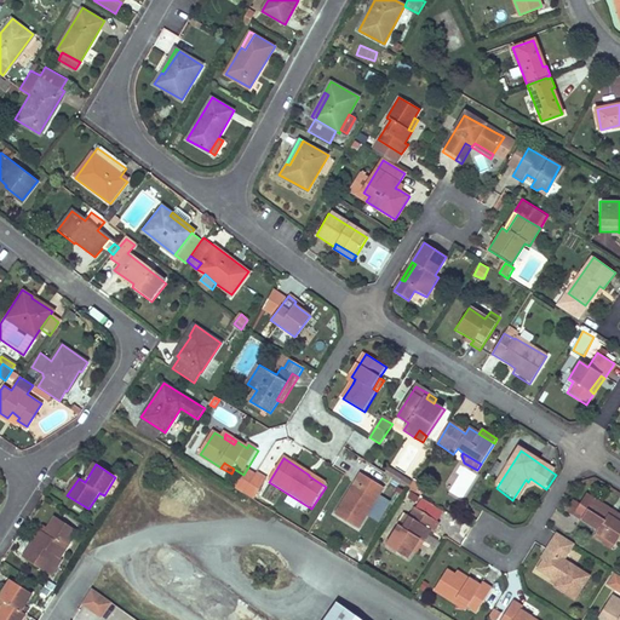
[(401,476),(390,470),(386,476),(397,483),(401,476)]
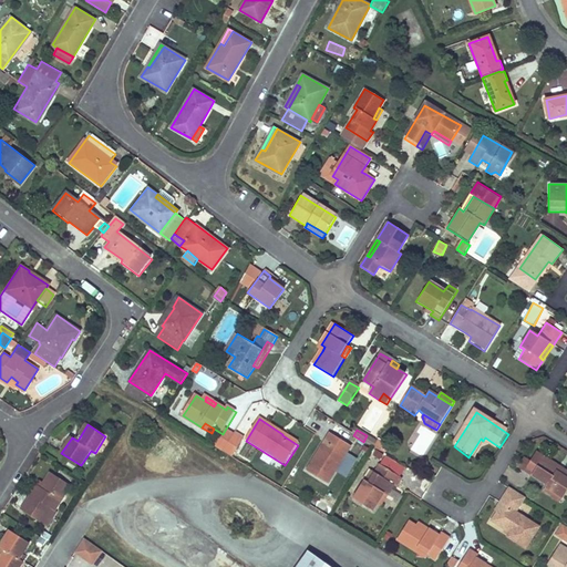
[(232,459),(243,439),(235,434),(223,453),(232,459)]
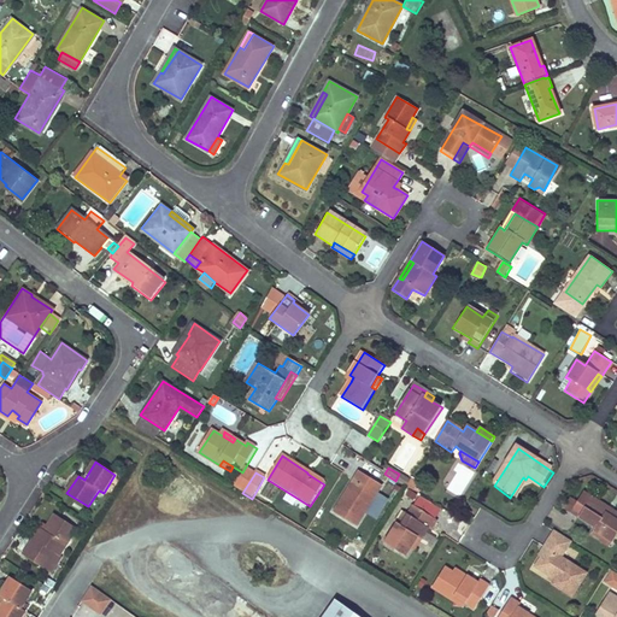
[(376,485),(359,474),(353,482),(356,485),(346,499),(344,498),(334,515),(357,528),(377,497),(371,493),(376,485)]
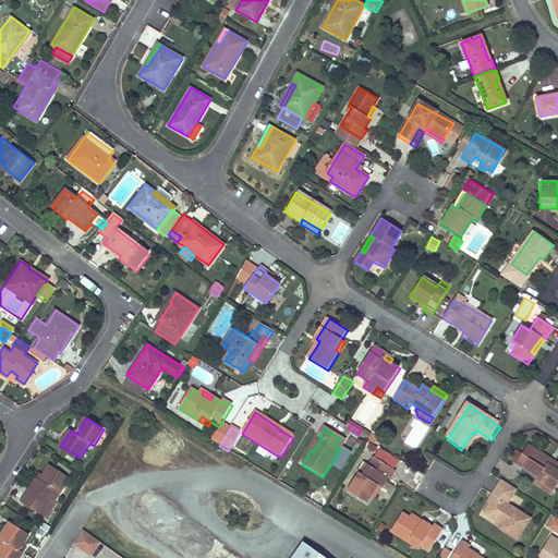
[(371,435),(361,428),(358,435),(367,441),(371,435)]
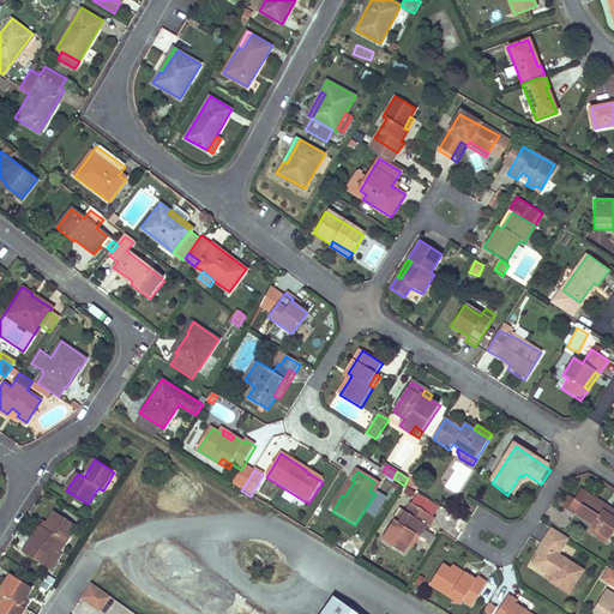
[(541,485),(525,474),(523,477),(539,488),(541,485)]
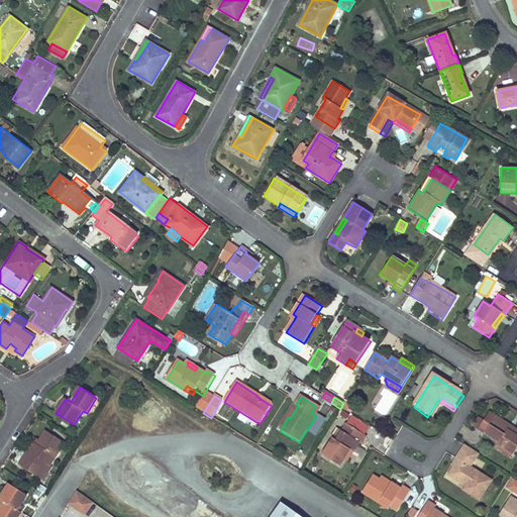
[(440,402),(438,400),(427,417),(430,419),(440,402)]
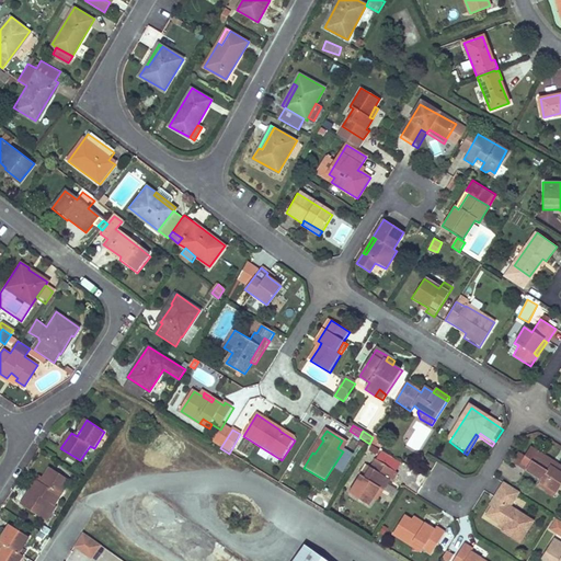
[(323,441),(321,438),(312,453),(315,454),(323,441)]
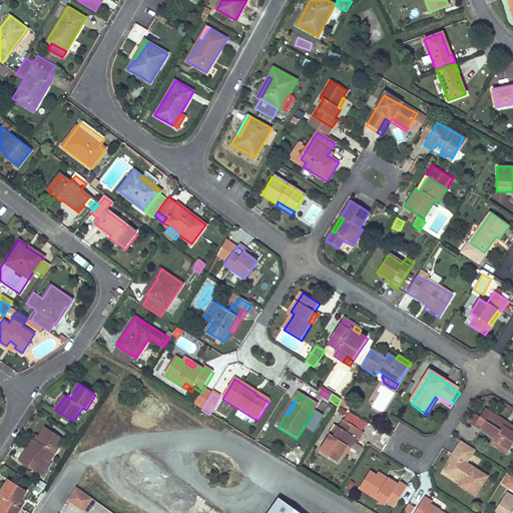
[(318,406),(313,403),(309,410),(314,413),(318,406)]
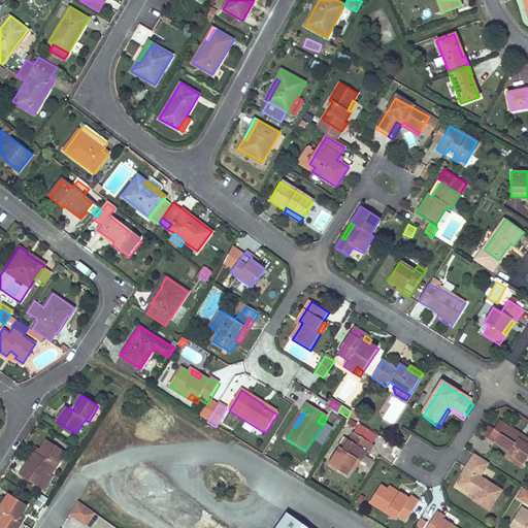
[(521,436),(499,423),(493,432),(488,440),(508,453),(504,459),(513,464),(516,460),(523,465),(527,457),(527,447),(518,441),(521,436)]
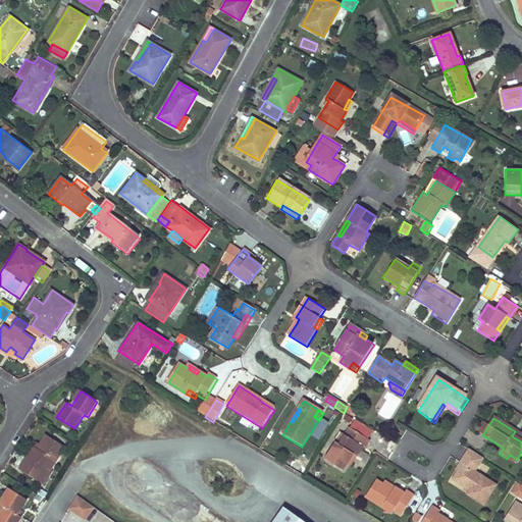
[(481,423),(477,431),(482,435),(487,427),(481,423)]
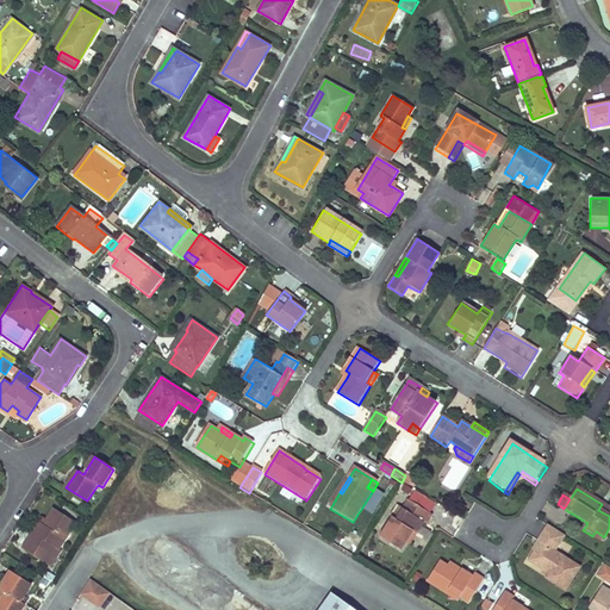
[(431,517),(409,502),(403,511),(396,522),(393,518),(380,539),(400,552),(405,543),(412,533),(416,536),(423,526),(424,527),(431,517)]
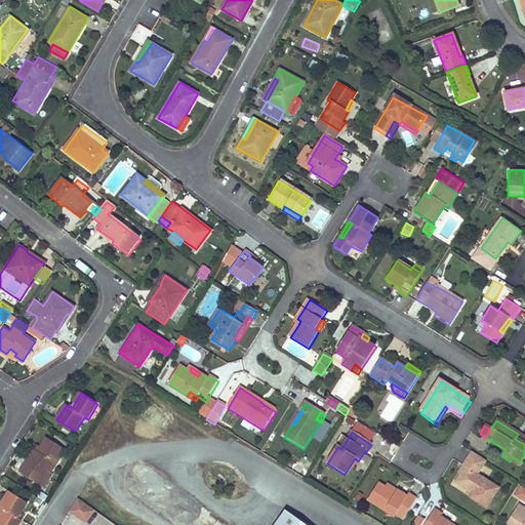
[(524,438),(518,434),(515,439),(524,444),(524,438)]
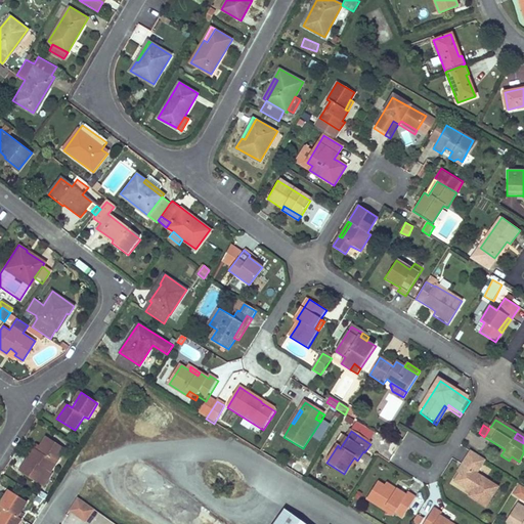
[(346,439),(343,437),(338,445),(340,448),(346,439)]
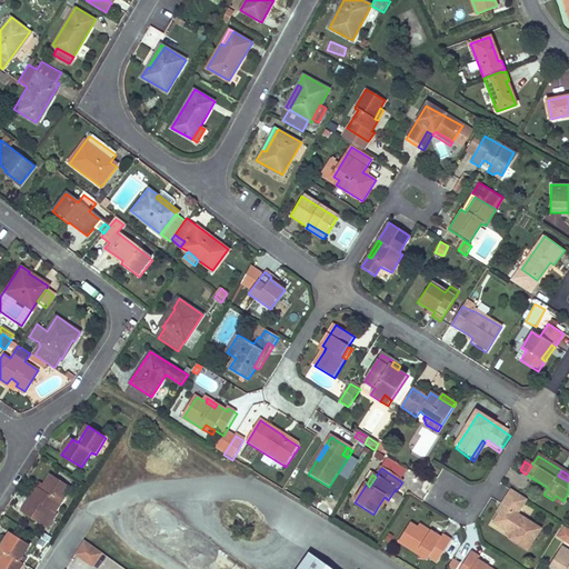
[(73,489),(52,476),(42,490),(39,488),(22,513),(38,523),(43,515),(48,517),(52,511),(57,513),(73,489)]
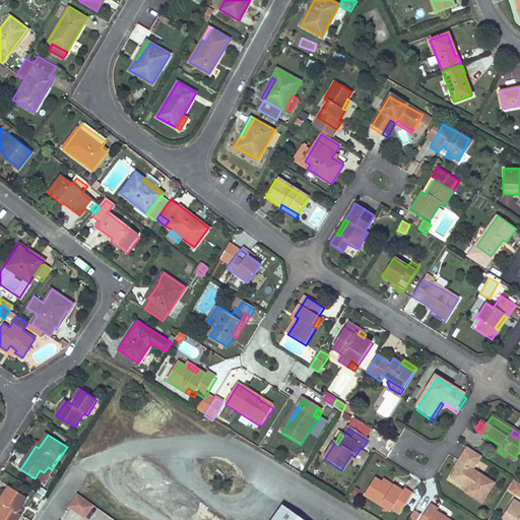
[(481,458),(466,448),(457,463),(453,468),(455,470),(450,478),(462,485),(467,489),(465,492),(464,494),(481,504),(495,484),(479,474),(473,470),(478,461),(481,458)]
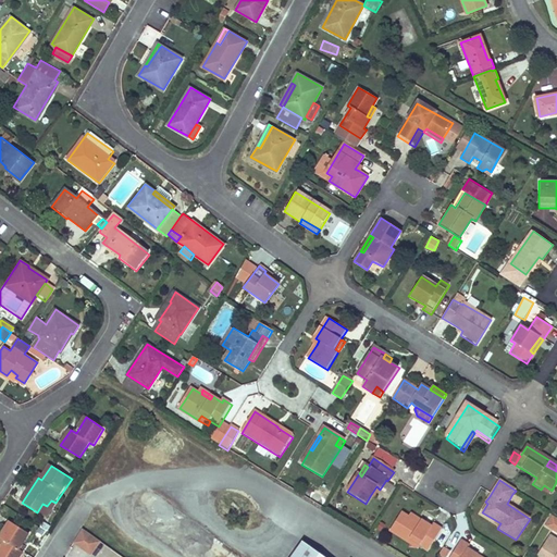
[(552,491),(544,485),(541,490),(549,494),(552,491)]
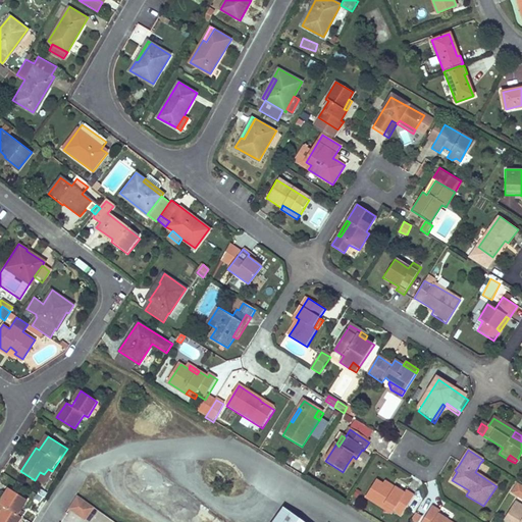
[(356,459),(353,456),(347,465),(351,468),(356,459)]
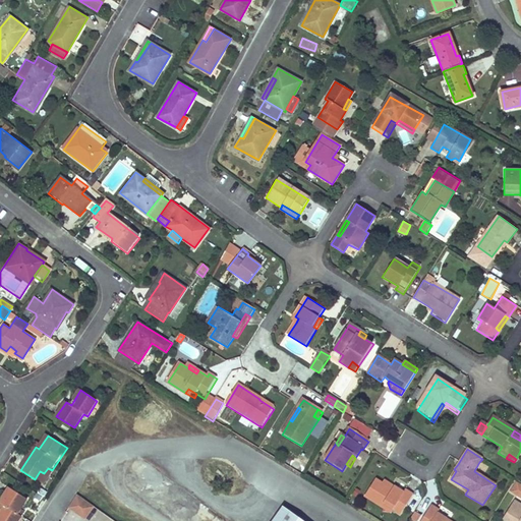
[(485,466),(479,462),(474,471),(480,475),(485,466)]
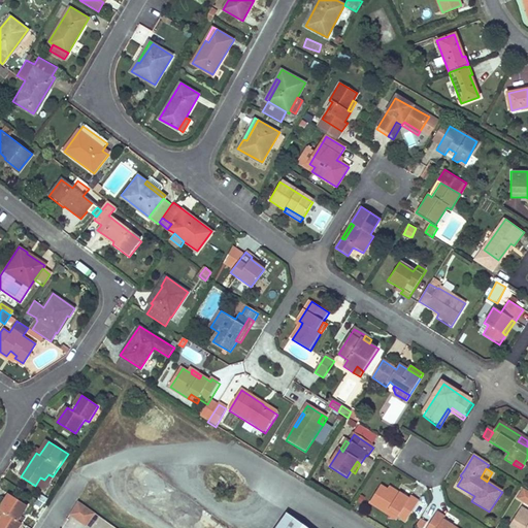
[(53,476),(48,474),(44,480),(40,477),(35,486),(45,493),(55,479),(53,476)]
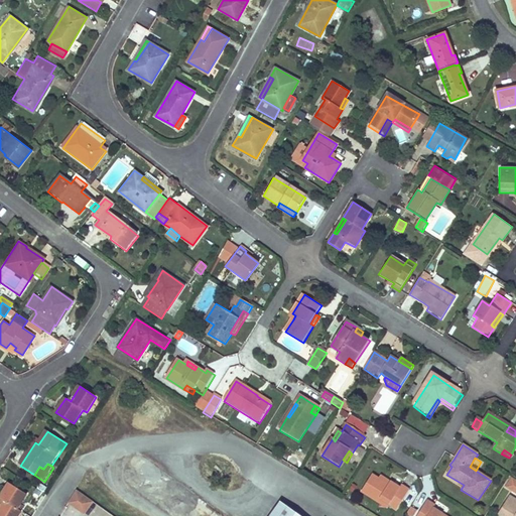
[(504,487),(515,493),(515,477),(511,475),(504,487)]
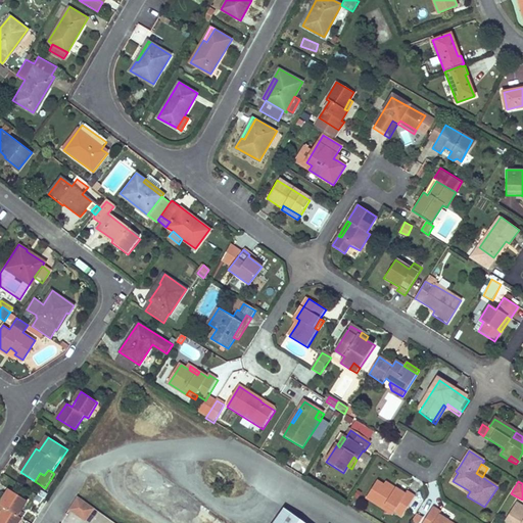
[(384,488),(376,483),(366,501),(382,512),(385,508),(393,514),(402,519),(415,498),(407,493),(405,496),(395,490),(394,494),(384,488)]
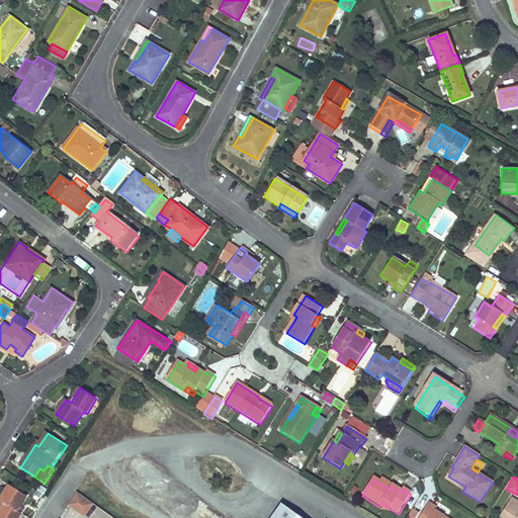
[(392,486),(382,480),(380,484),(391,490),(392,486)]
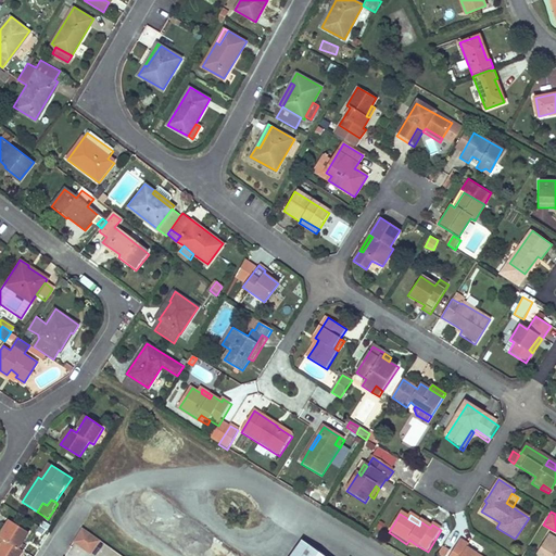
[(29,533),(10,521),(0,536),(5,540),(0,547),(0,555),(19,555),(20,555),(25,547),(22,544),(29,533)]
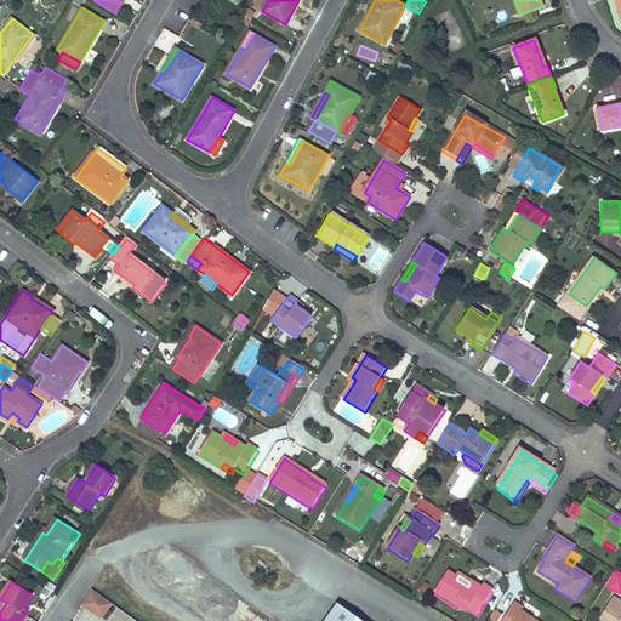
[(110,605),(92,592),(84,605),(102,617),(110,605)]
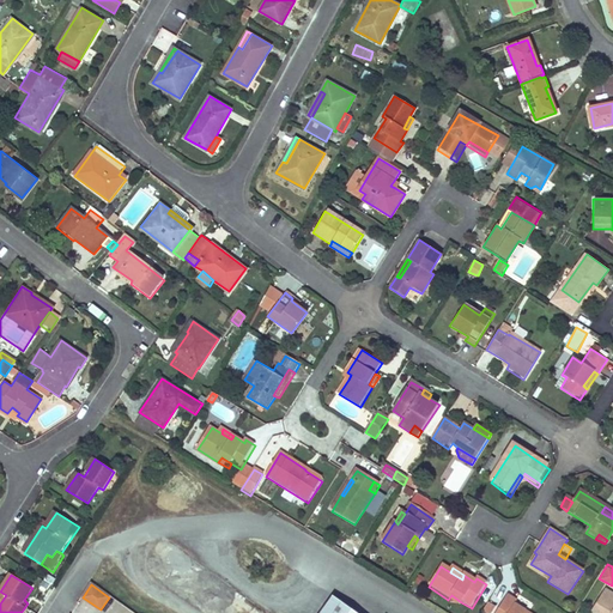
[(612,612),(612,595),(605,590),(590,612),(592,612),(612,612)]
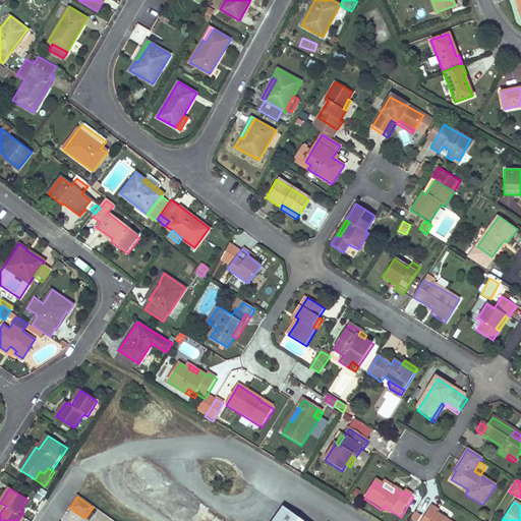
[(304,520),(284,506),(273,520),(304,520)]
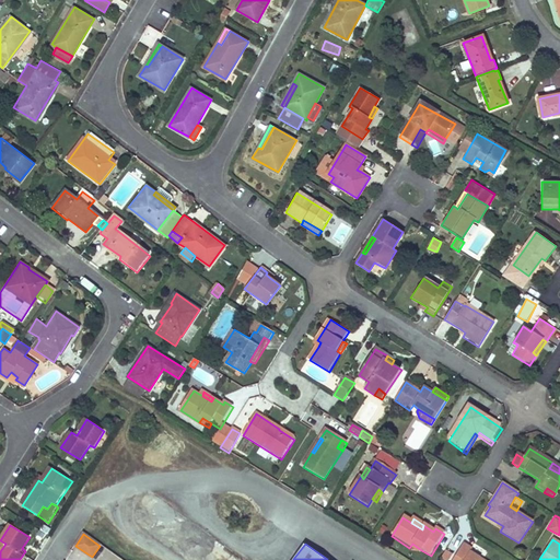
[(421,550),(412,544),(409,548),(419,553),(421,550)]
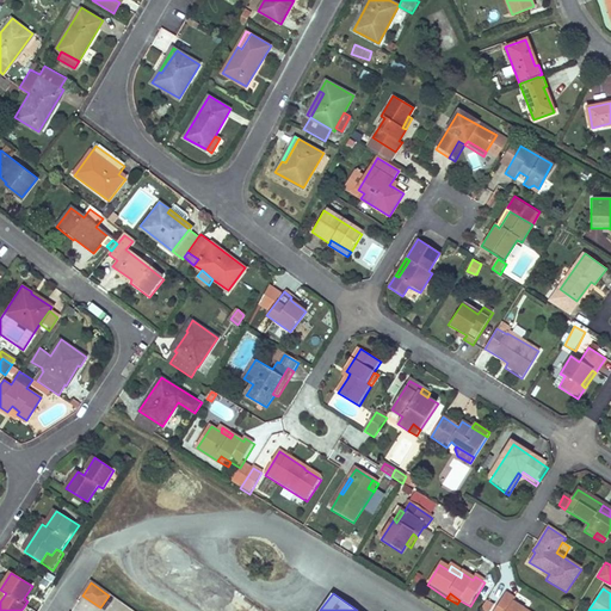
[(514,602),(504,594),(493,610),(522,610),(511,605),(514,602)]
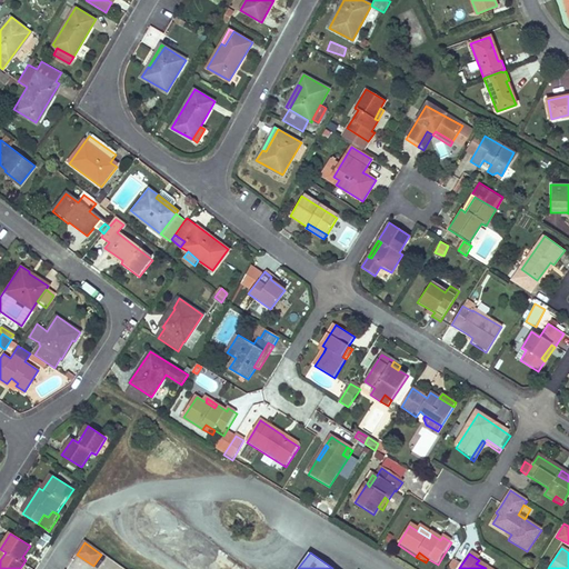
[(448,566),(453,568),(456,568),(461,561),(453,557),(448,566)]
